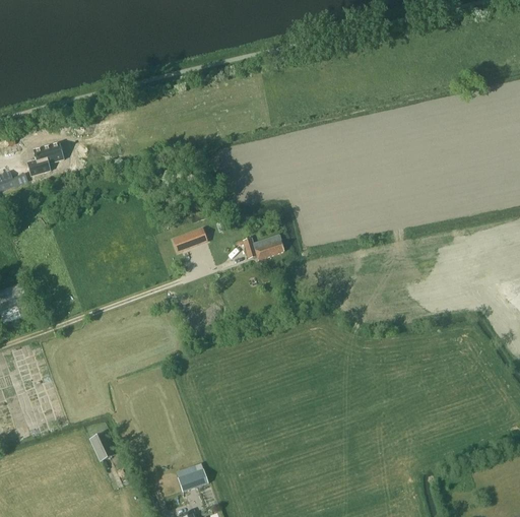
[(13,136),(7,138),(9,145),(15,143),(13,136)]
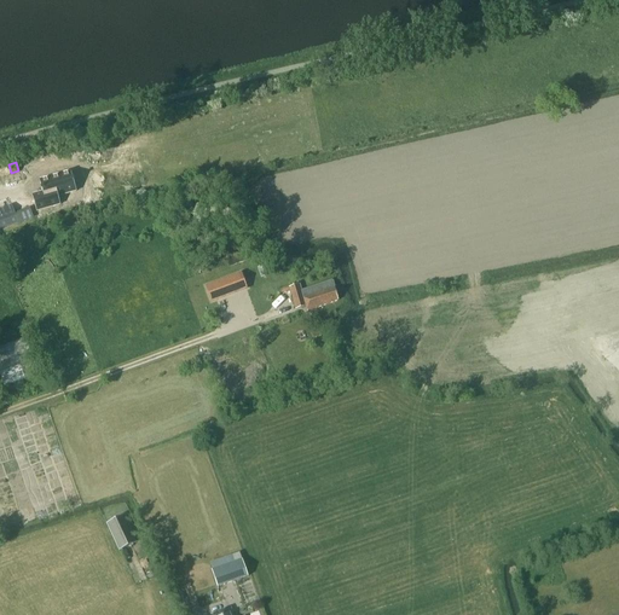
[(42,191),(32,195),(36,210),(61,203),(58,195),(76,189),(69,169),(38,179),(42,191)]
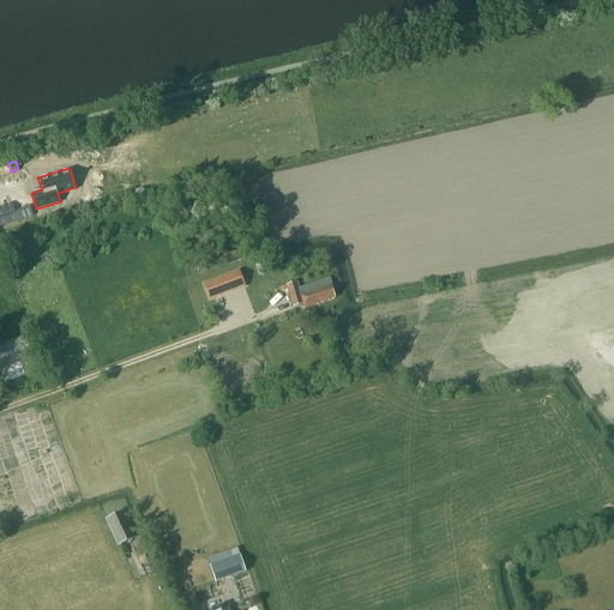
[(0,203),(0,223),(18,217),(17,216),(32,211),(30,203),(14,207),(12,199),(0,203)]
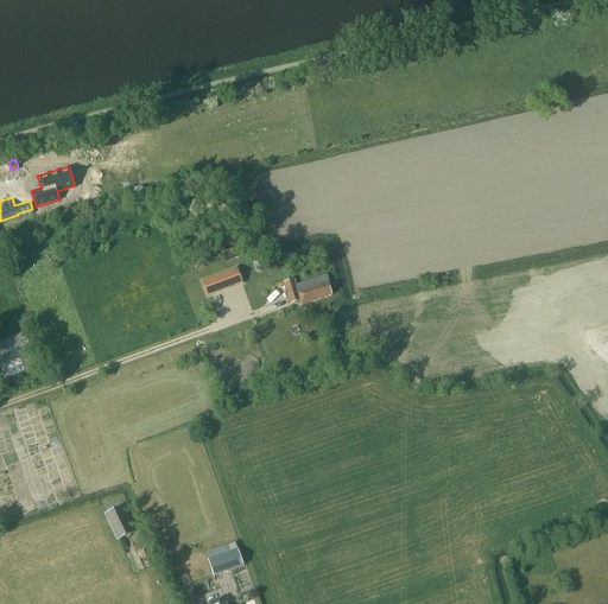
[(238,264),(203,277),(209,292),(242,280),(238,264)]
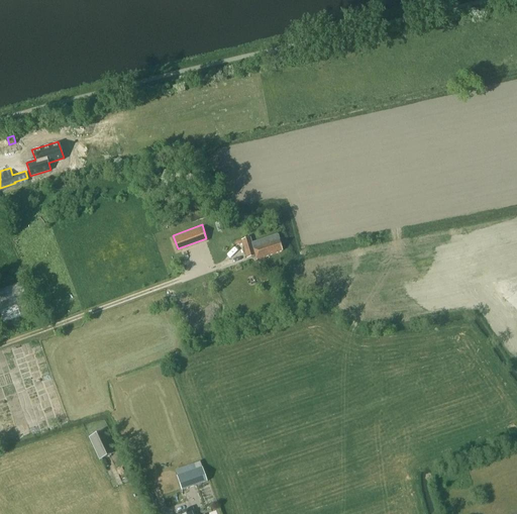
[(256,257),(283,248),(278,232),(252,240),(250,235),(242,237),(247,255),(255,252),(256,257)]
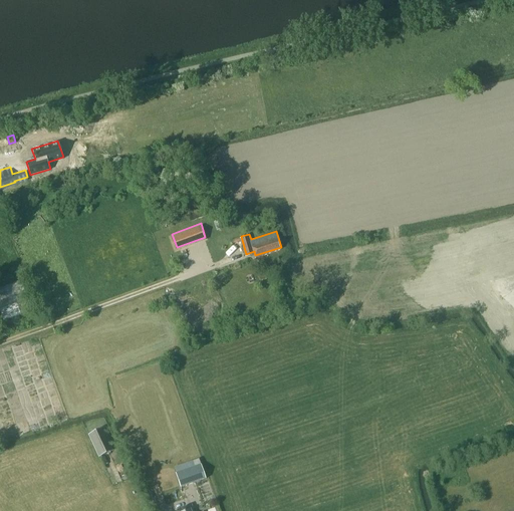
[(32,307),(21,277),(0,284),(0,307),(4,318),(32,307)]
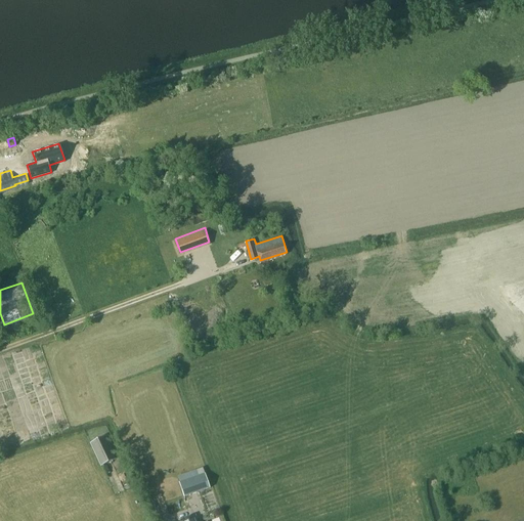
[(100,463),(116,456),(105,434),(90,440),(100,463)]
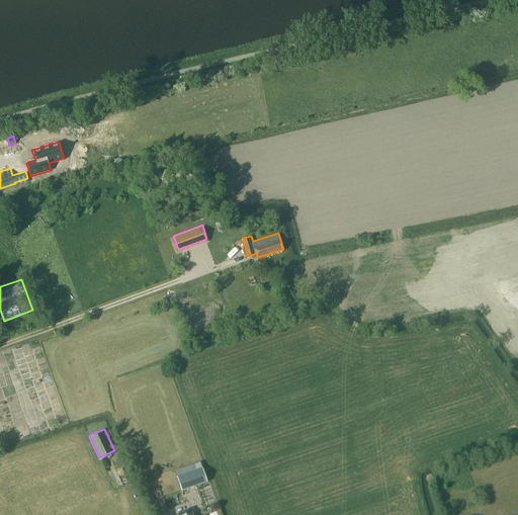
[(177,475),(182,489),(207,480),(200,460),(175,468),(177,475)]
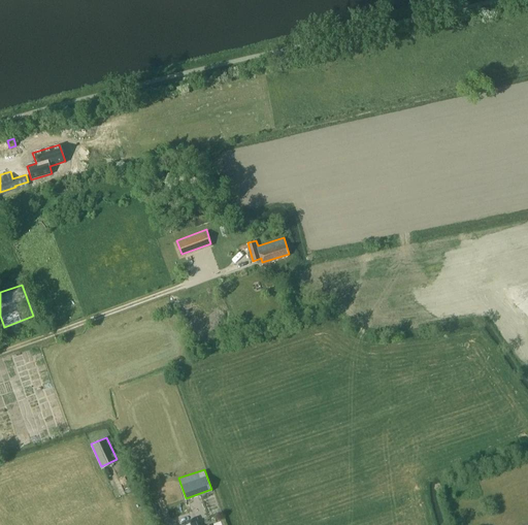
[(154,515),(159,513),(156,503),(151,504),(154,515)]
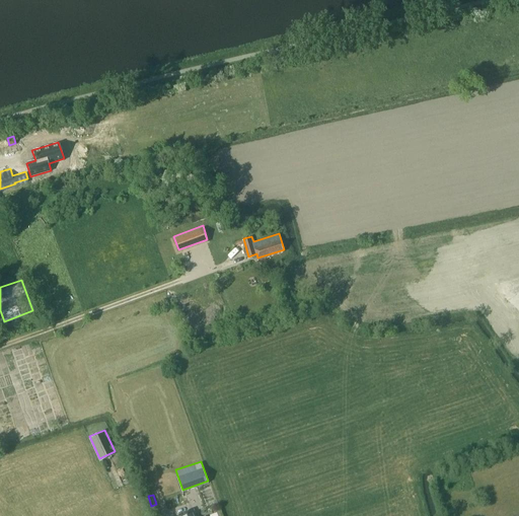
[(197,515),(198,515),(197,515),(194,507),(178,512),(179,515),(197,515)]
